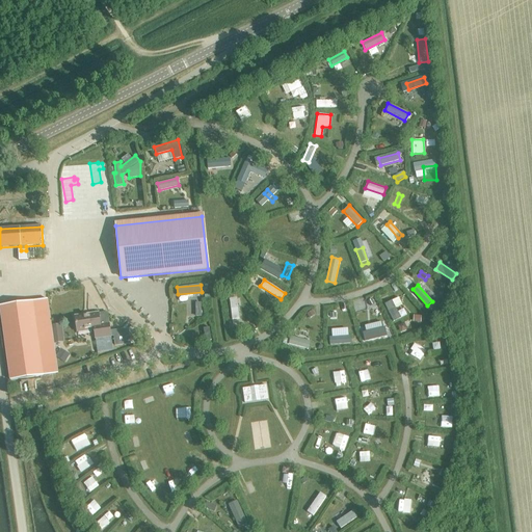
[(237,297),(230,298),(233,320),(240,319),(237,297)]
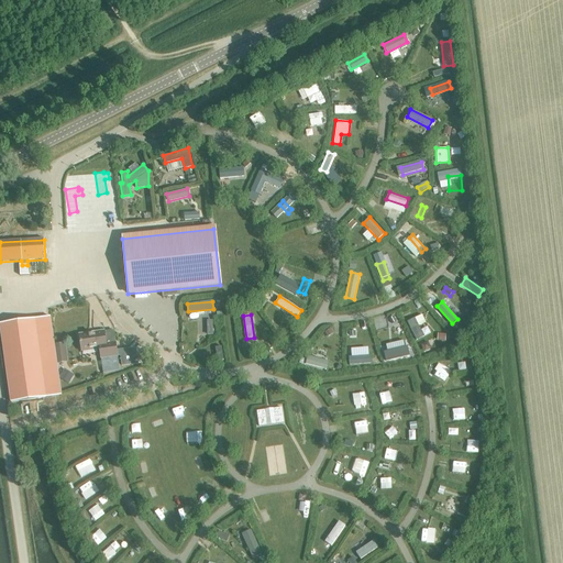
[(50,317),(34,319),(45,397),(61,395),(58,377),(50,317)]
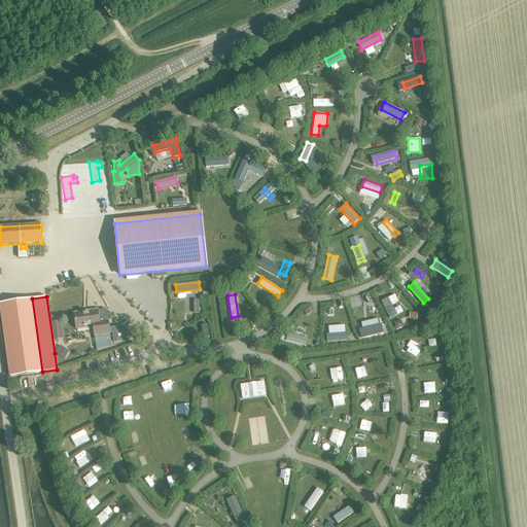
[(397,314),(389,297),(382,301),(390,318),(397,314)]
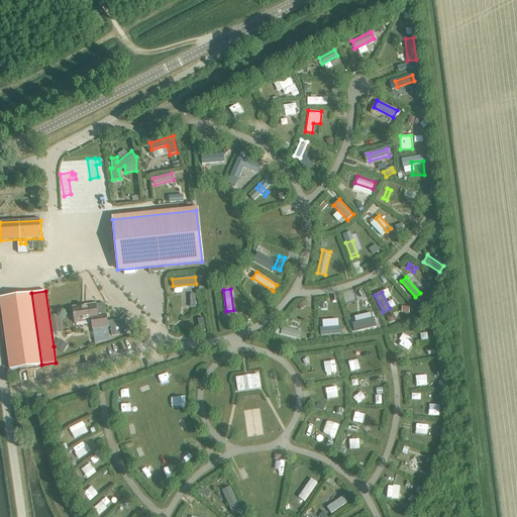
[(41,365),(31,293),(0,297),(0,302),(9,370),(41,365)]
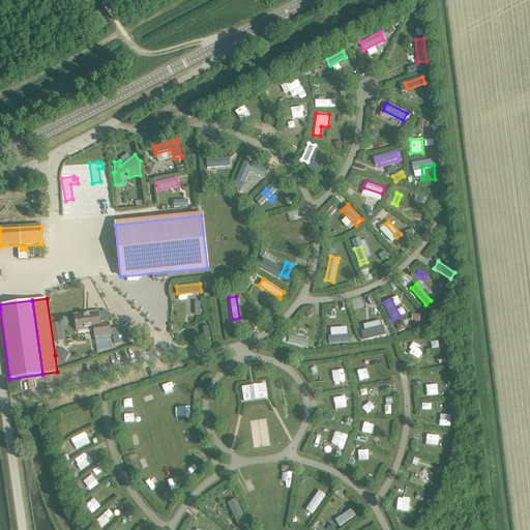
[(367,330),(363,307),(356,308),(361,332),(367,330)]
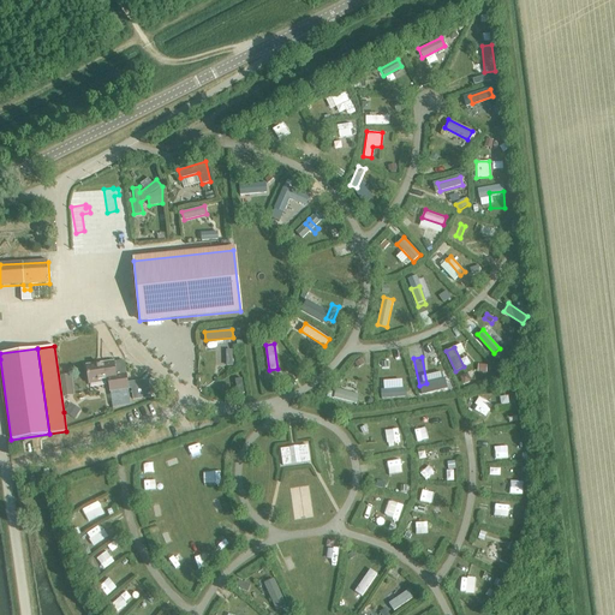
[(113,360),(85,365),(89,383),(108,381),(109,392),(127,389),(126,374),(115,375),(113,360)]
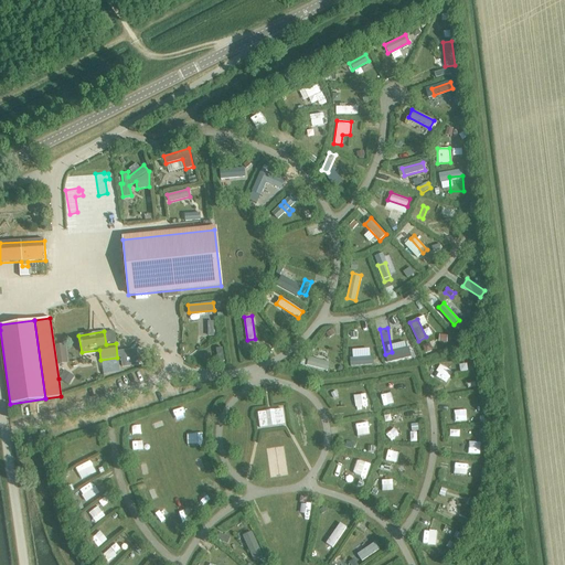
[(358,347),(350,347),(350,364),(363,364),(363,351),(358,351),(358,347)]
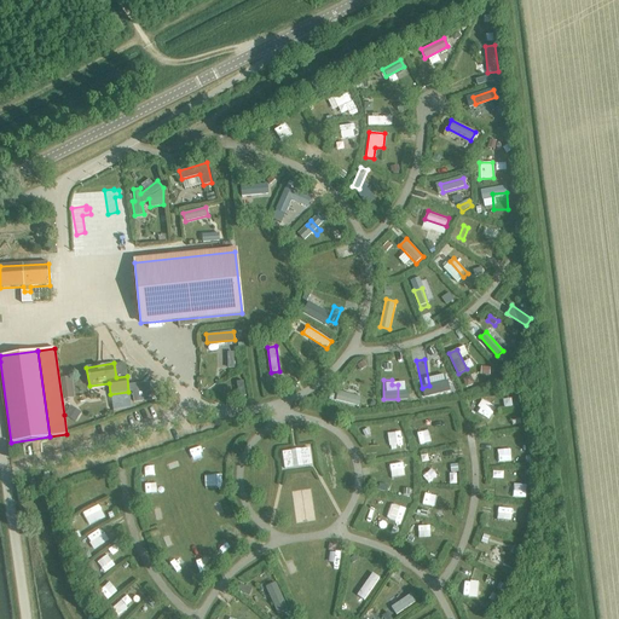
[(134,403),(148,400),(145,389),(133,392),(134,403)]
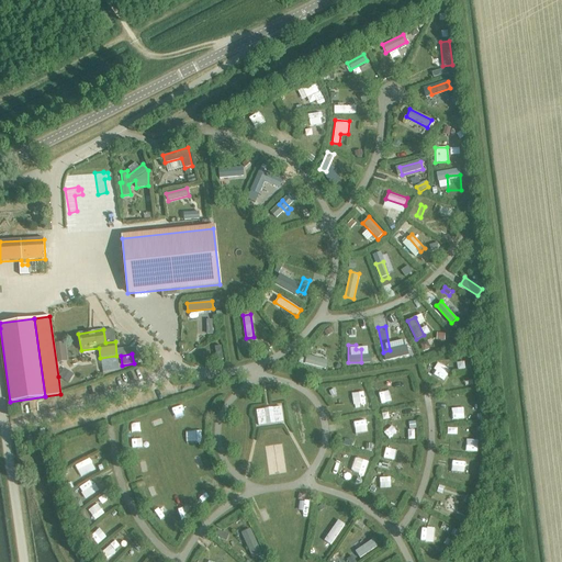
[(328,360),(307,355),(305,363),(326,369),(328,360)]
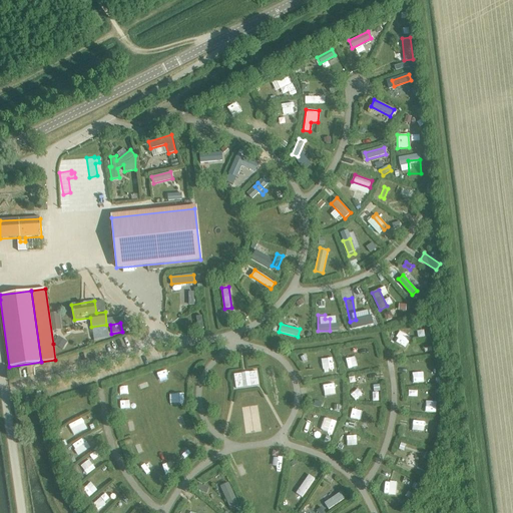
[(405,348),(411,338),(400,331),(394,342),(405,348)]
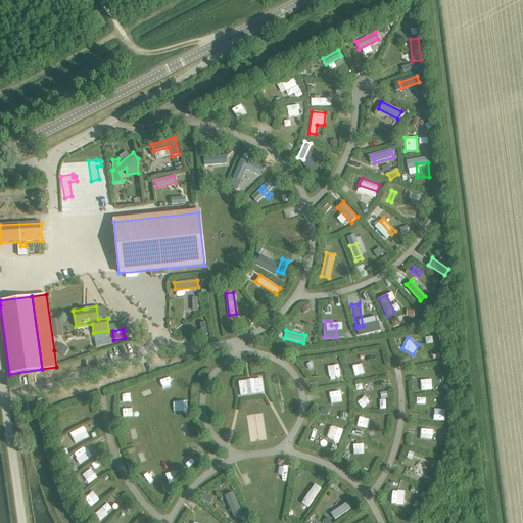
[(59,342),(54,350),(63,357),(68,349),(59,342)]
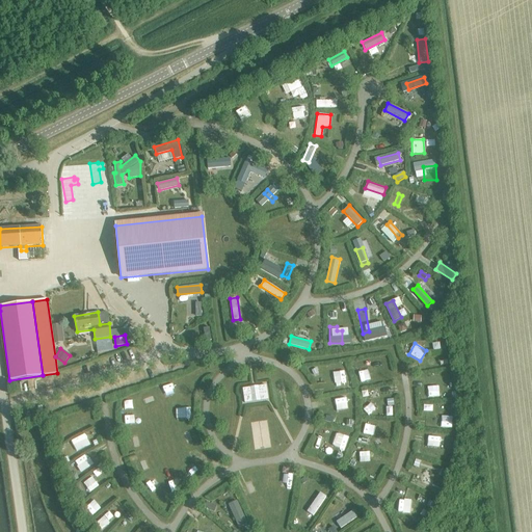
[(377,379),(374,367),(357,371),(362,384),(377,379)]
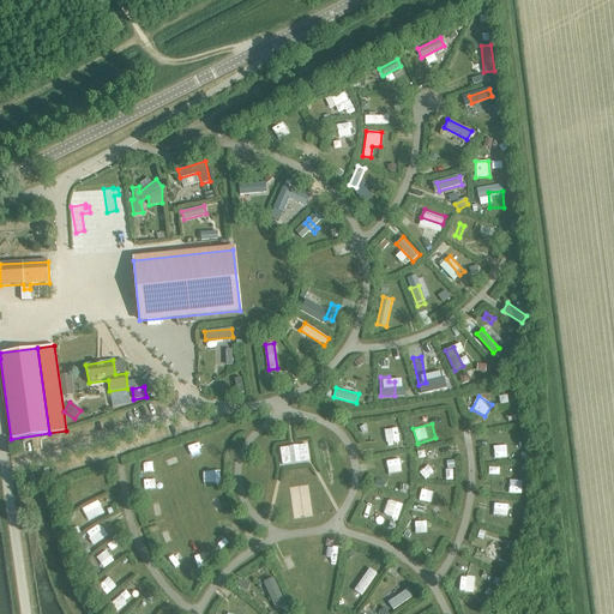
[(399,431),(386,433),(387,443),(401,440),(399,431)]
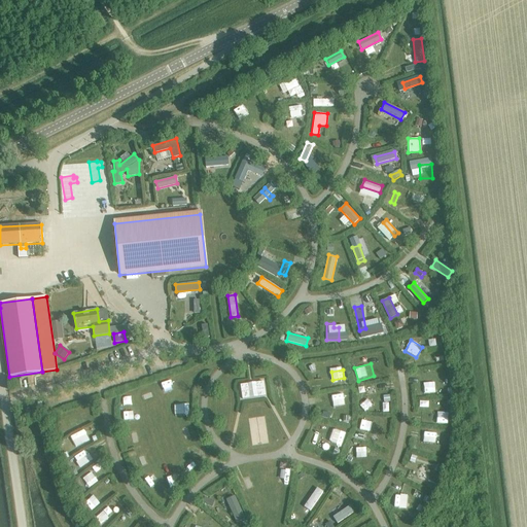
[(240,385),(242,399),(266,396),(264,382),(240,385)]
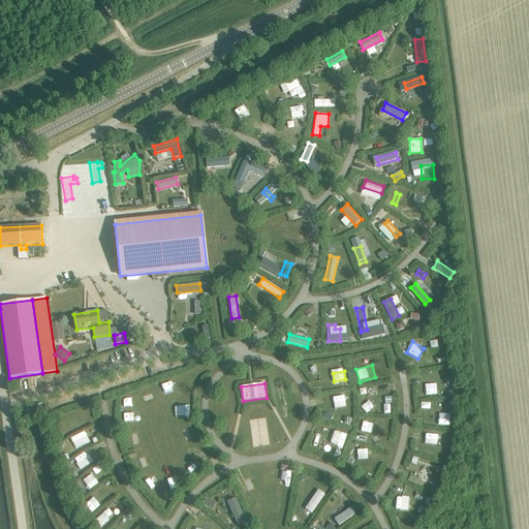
[(335,418),(347,415),(345,410),(334,413),(335,418)]
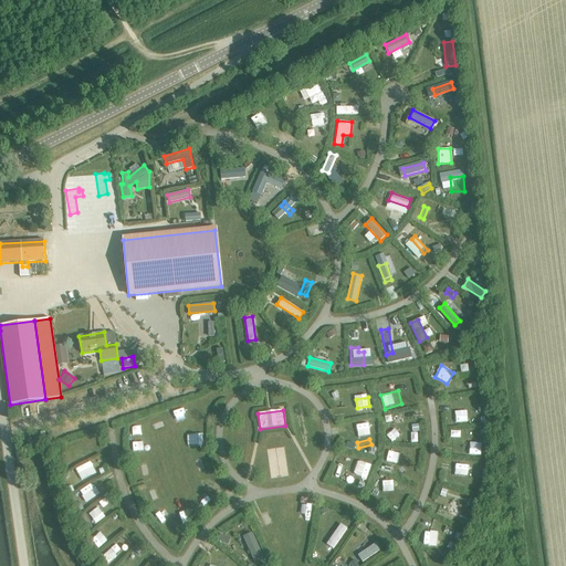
[(85,458),(82,444),(69,449),(73,461),(85,458)]
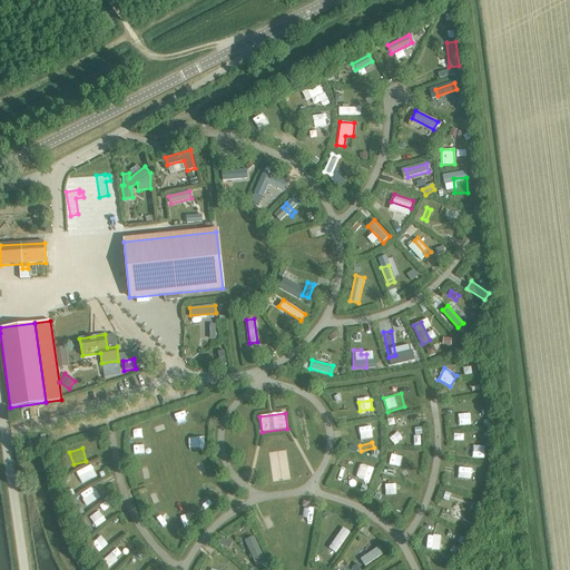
[(474,460),(478,455),(463,448),(461,453),(474,460)]
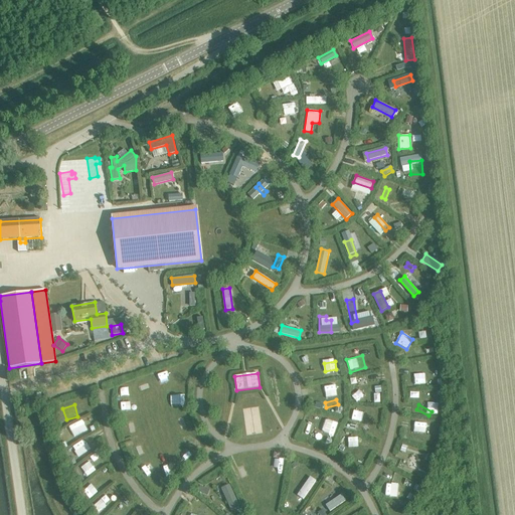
[(367,414),(357,412),(355,423),(365,425),(367,414)]
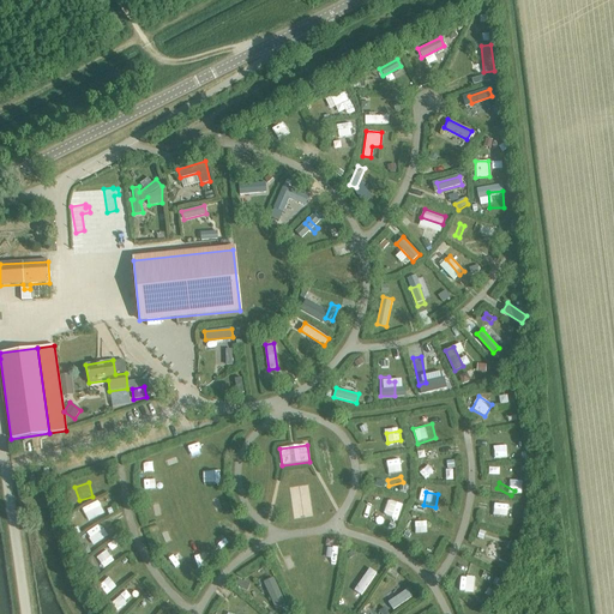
[(103,513),(97,501),(82,510),(88,521),(103,513)]
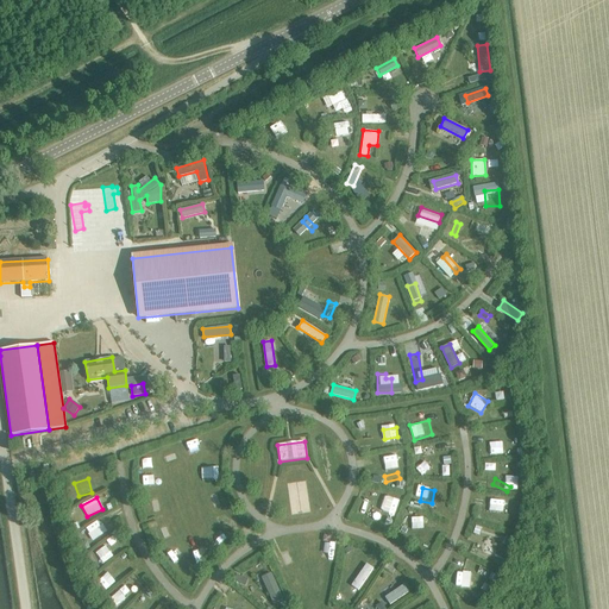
[(502,512),(489,508),(487,520),(498,523),(502,512)]
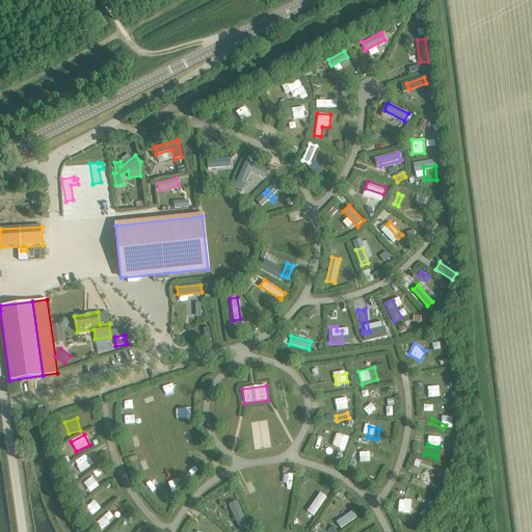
[(81,472),(94,464),(86,454),(74,462),(81,472)]
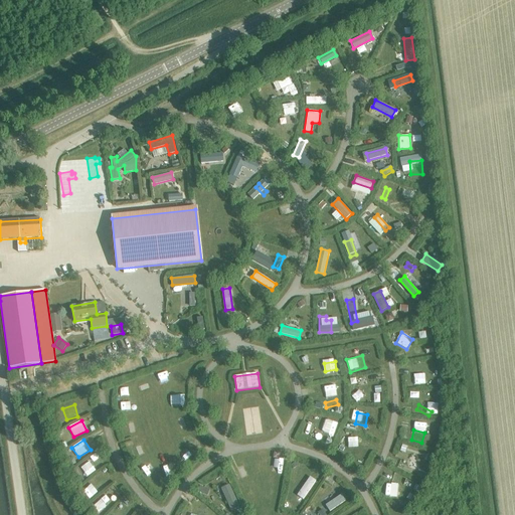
[(361,446),(351,444),(349,455),(359,457),(361,446)]
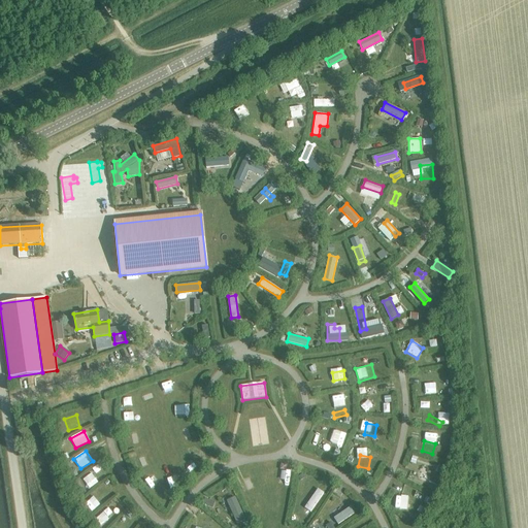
[(427,482),(432,471),(422,466),(417,477),(427,482)]
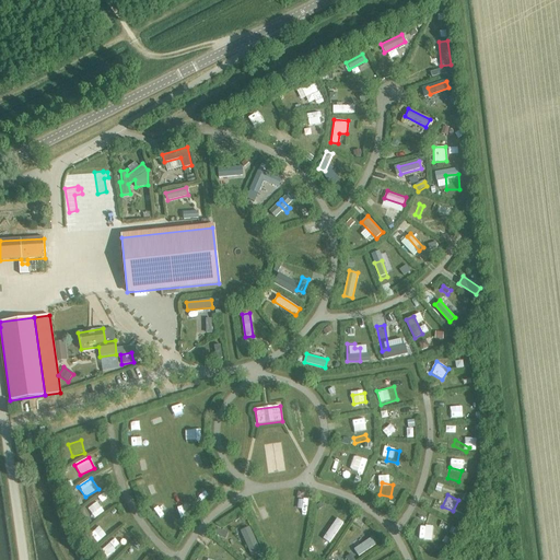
[(100,499),(91,505),(95,512),(104,505),(100,499)]
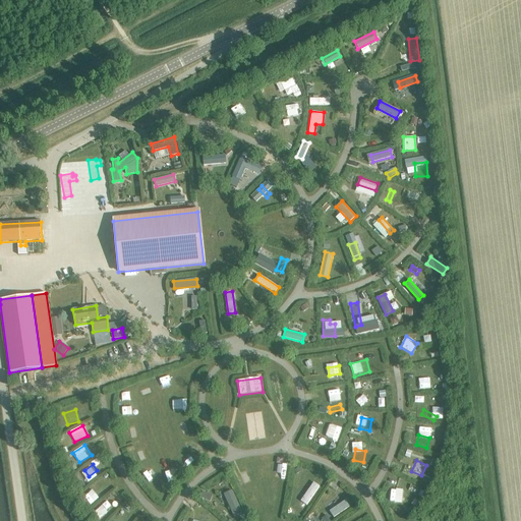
[(426,478),(423,483),(430,487),(433,481),(426,478)]
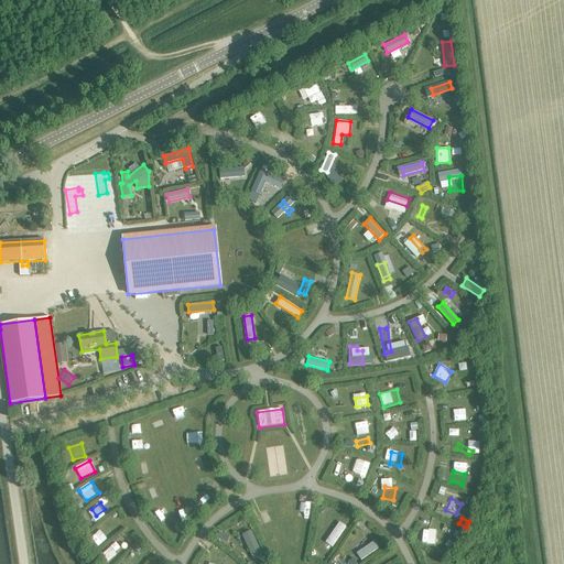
[(347,527),(339,522),(325,542),(332,548),(347,527)]
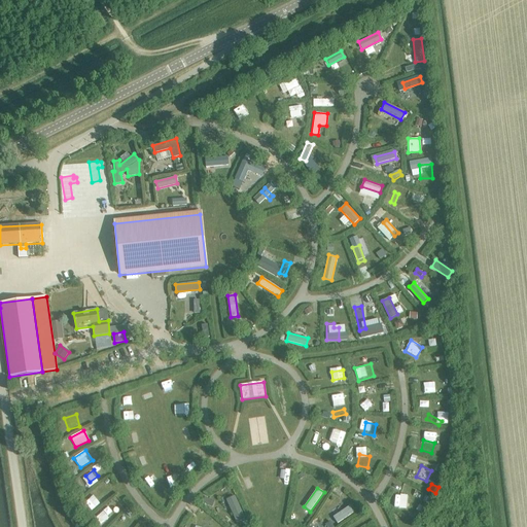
[(407,508),(408,495),(395,494),(395,507),(407,508)]
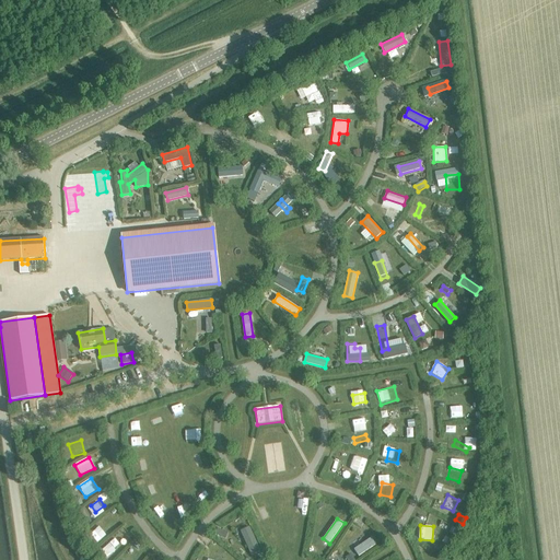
[(260,551),(249,526),(241,531),(252,556),(260,551)]
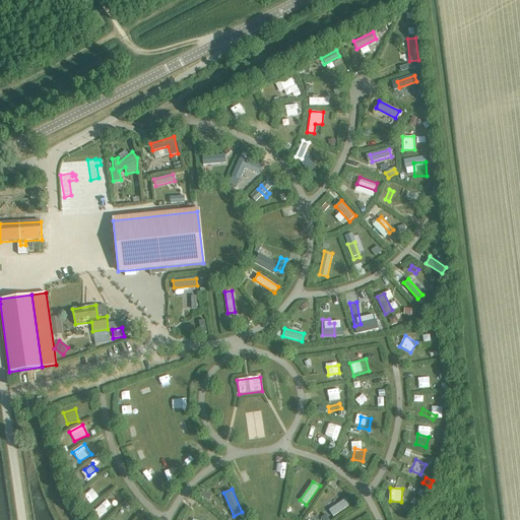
[(90,490),(83,495),(87,501),(95,495),(90,490)]
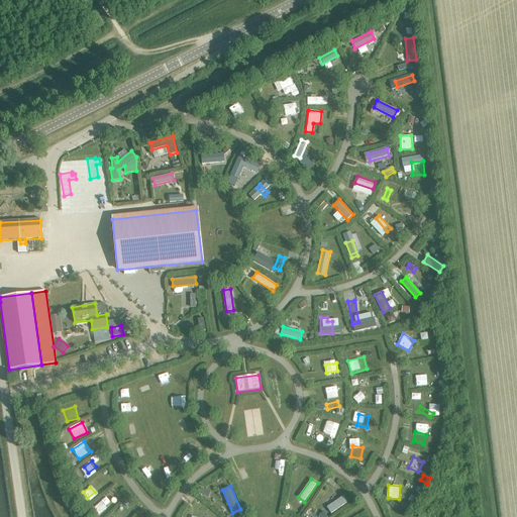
[(343,496),(327,507),(331,514),(348,503),(343,496)]
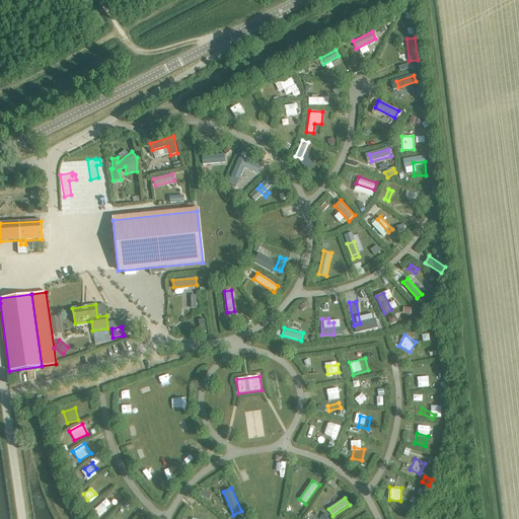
[(107,515),(116,507),(107,499),(99,507),(107,515)]
